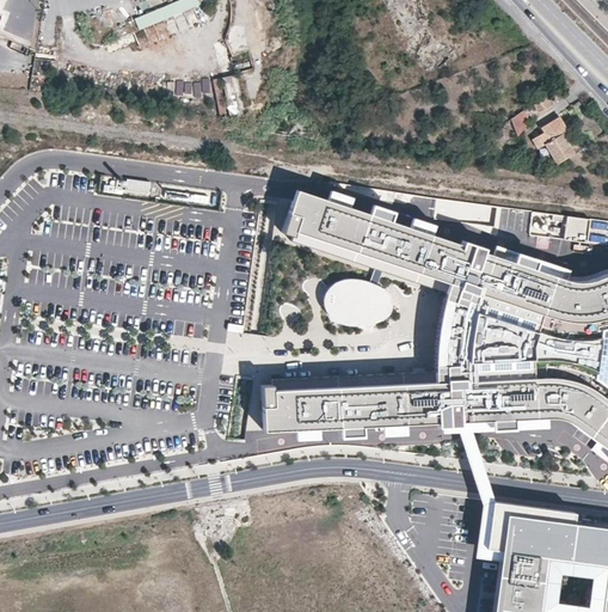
[(182,0),(136,17),(141,29),(203,6),(201,0),(182,0)]
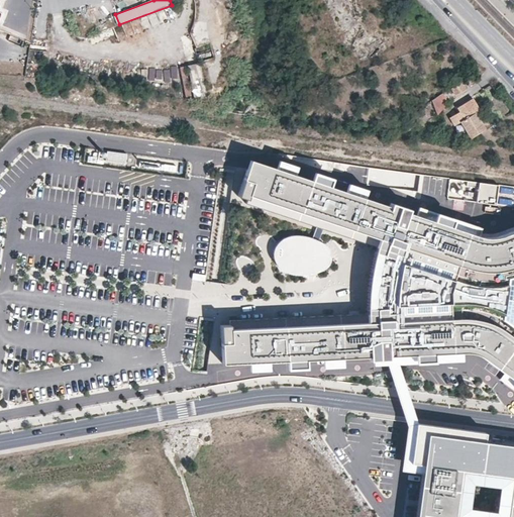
[(399,19),(404,26),(412,22),(408,13),(399,19)]
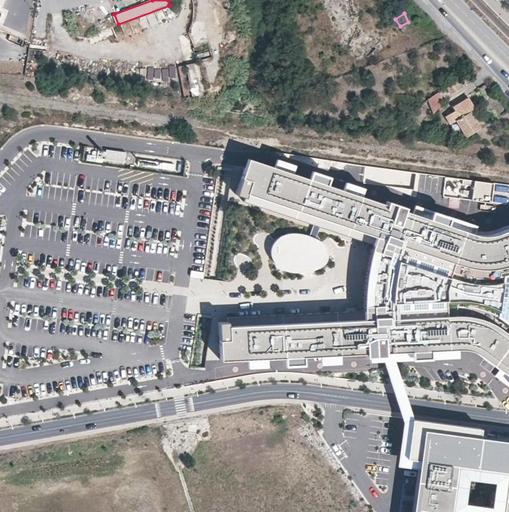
[(5,50),(4,56),(16,59),(18,53),(5,50)]
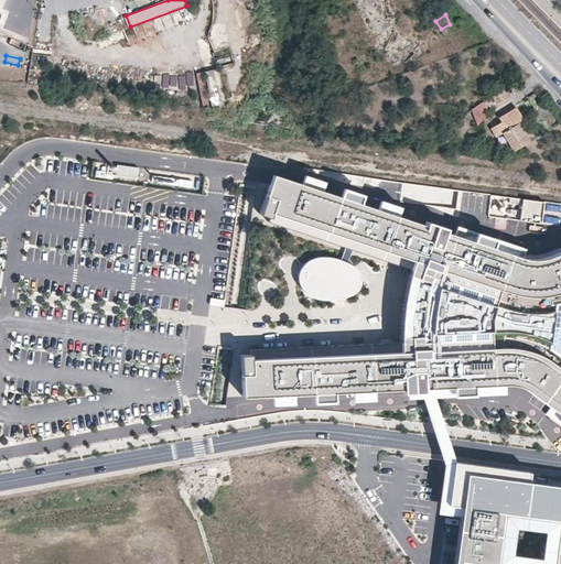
[(506,89),(492,99),(474,110),(482,125),(493,111),(492,109),(510,98),(506,89)]
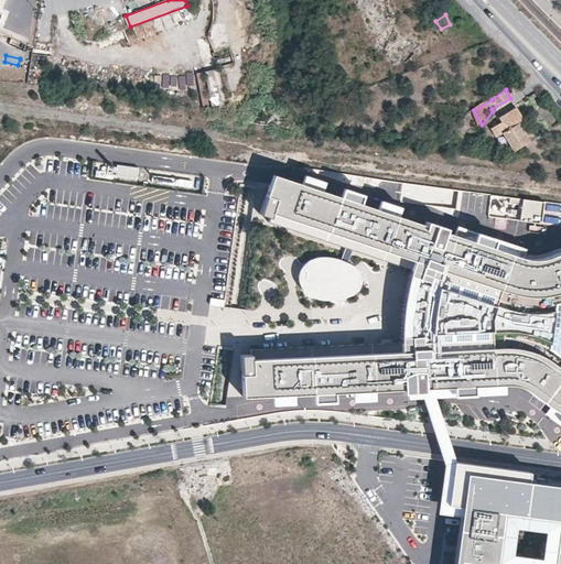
[(527,120),(520,109),(503,119),(506,123),(509,121),(514,128),(521,123),(527,120)]
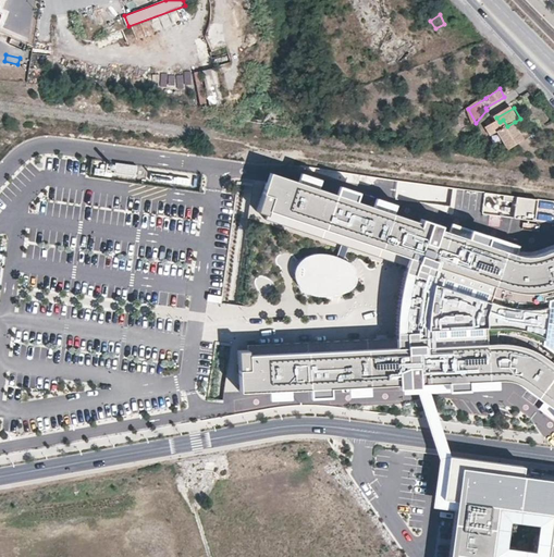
[(500,122),(496,124),(500,131),(512,148),(526,139),(515,122),(507,126),(503,120),(500,122)]
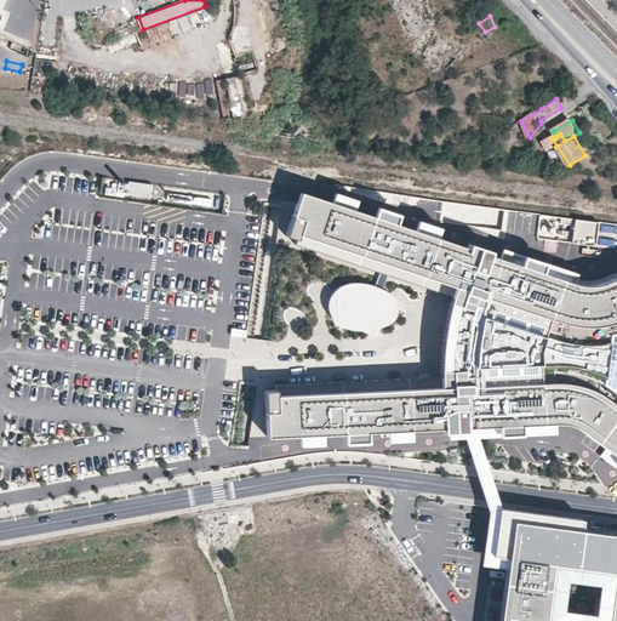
[(556,146),(553,138),(547,142),(550,149),(556,146)]
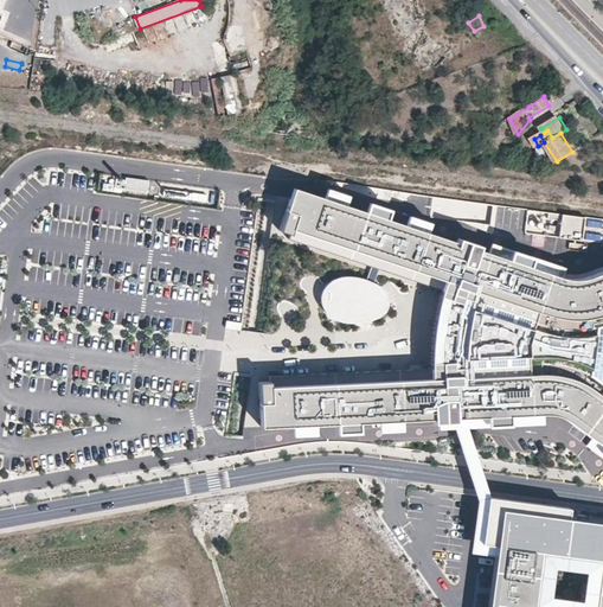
[(473,426),(545,422),(546,413),(558,414),(572,421),(602,443),(602,270),(591,276),(579,279),(570,278),(564,276),(566,268),(494,244),(492,253),(481,249),(482,246),(462,238),(461,242),(430,232),(432,223),(412,217),(410,225),(390,218),(392,210),(371,203),(369,211),(348,204),(351,196),(331,190),(328,198),(296,187),(282,230),(294,234),(292,238),(444,289),(451,292),(451,293),(451,294),(451,295),(451,296),(450,296),(450,298),(450,299),(449,302),(448,306),(448,311),(447,314),(446,319),(446,323),(444,327),(444,331),(443,336),(443,339),(443,343),(442,346),(442,351),(442,355),(442,358),(442,362),(442,363),(442,364),(442,365),(442,368),(434,368),(273,376),(273,381),(262,382),(264,426),(296,425),(296,434),(319,433),(318,425),(340,423),(340,432),(363,430),(361,422),(383,421),(383,429),(405,428),(404,420),(436,417),(437,421),(459,421),(459,417),(468,416),(469,426),(473,426)]
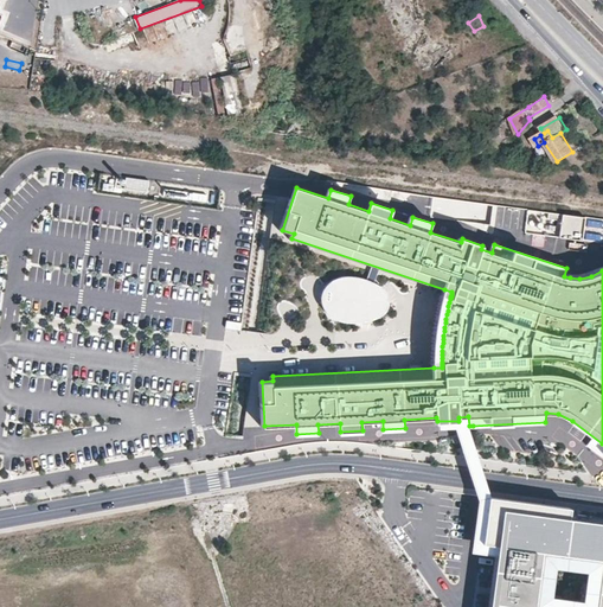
[(499,204),(436,196),(434,218),(498,227),(499,204)]
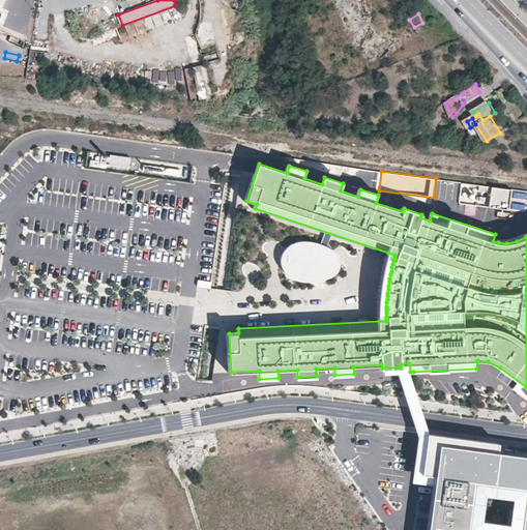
[(514,189),(481,185),(481,192),(493,193),(491,207),(511,210),(514,189)]
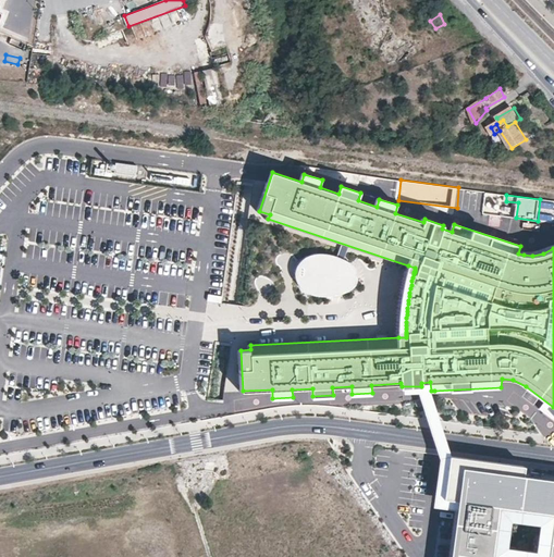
[(553,201),(540,199),(538,221),(553,223),(553,201)]
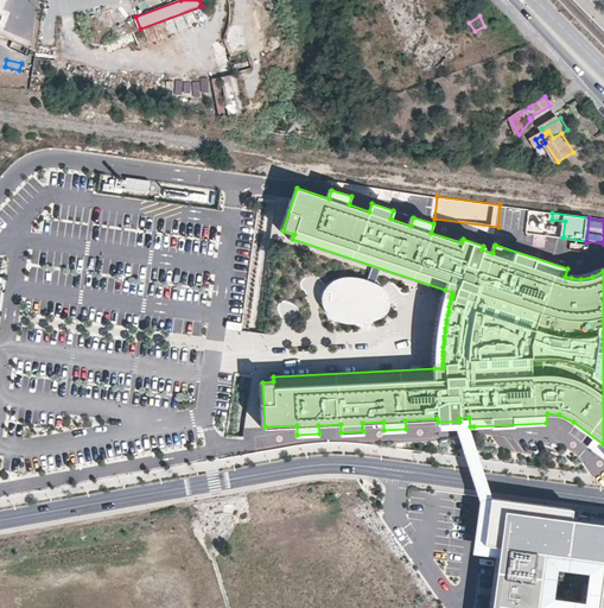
[(336,277),(330,283),(324,287),(323,293),(324,303),(326,309),(335,317),(345,323),(361,323),(376,320),(388,314),(390,305),(389,295),(381,286),(369,279),(353,274),(336,277)]
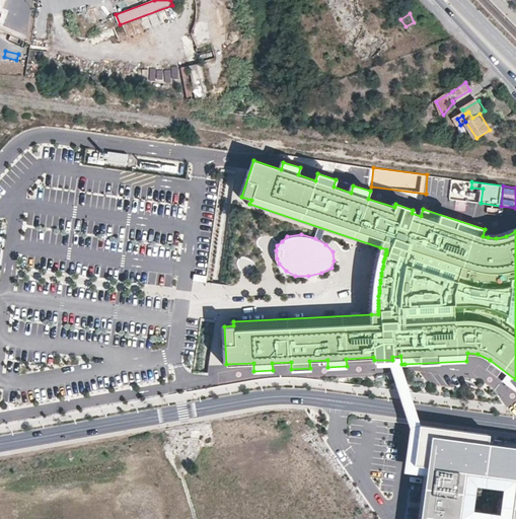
[(371,314),(378,314),(378,312),(378,311),(378,310),(378,309),(378,306),(378,303),(378,300),(378,296),(379,293),(379,290),(379,287),(380,283),(380,280),(381,276),(381,273),(382,269),(383,266),(383,262),(384,258),(385,255),(385,254),(385,253),(386,253),(386,252),(386,251),(386,250),(386,249),(380,247),(378,257),(373,289),(371,314)]
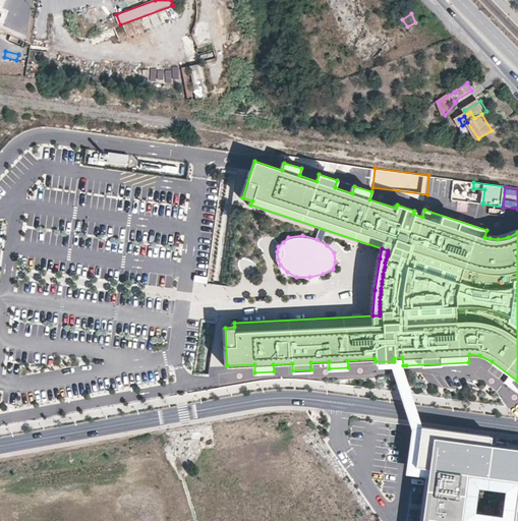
[(403,365),(418,427),(421,428),(421,426),(406,365),(403,365)]
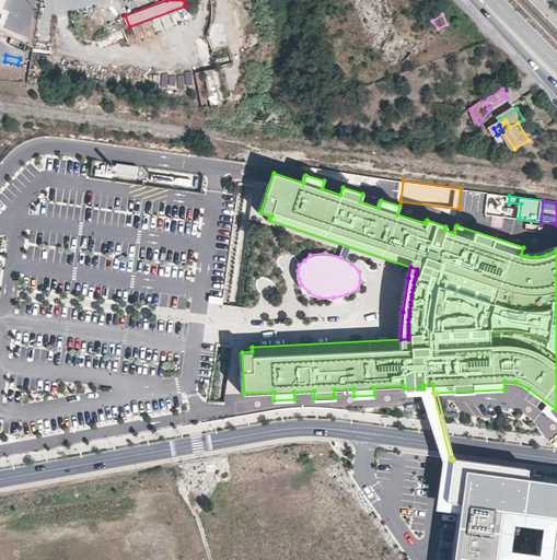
[(556,486),(526,482),(528,478),(529,468),(453,458),(453,461),(448,501),(462,503),(465,503),(457,559),(556,559),(556,486)]
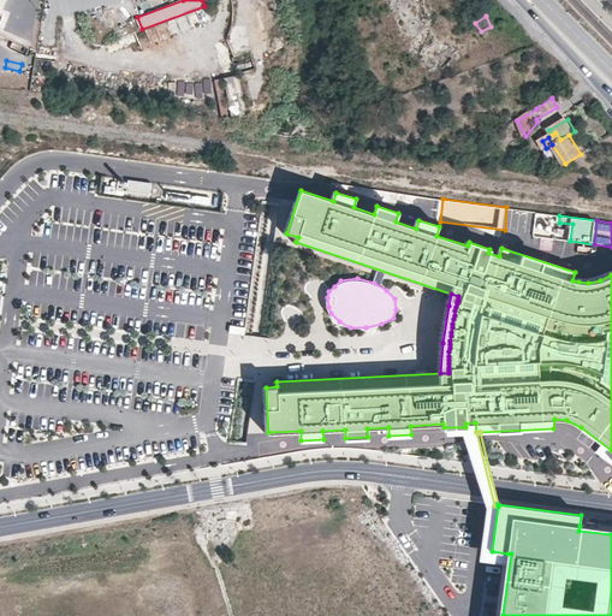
[(483,557),(506,561),(507,554),(492,551),(498,507),(494,505),(491,505),(483,557)]
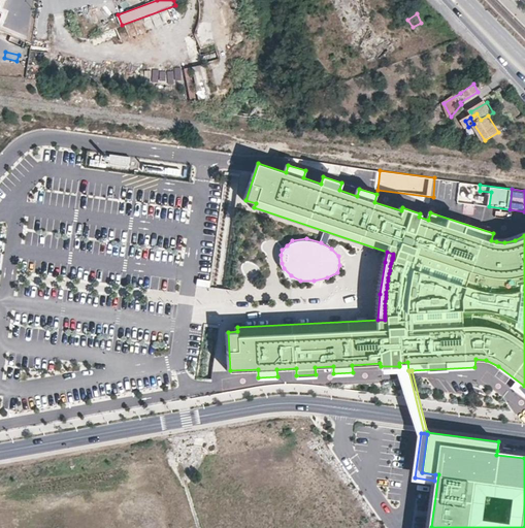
[(431,527),(438,474),(435,474),(434,481),(427,527),(431,527)]
